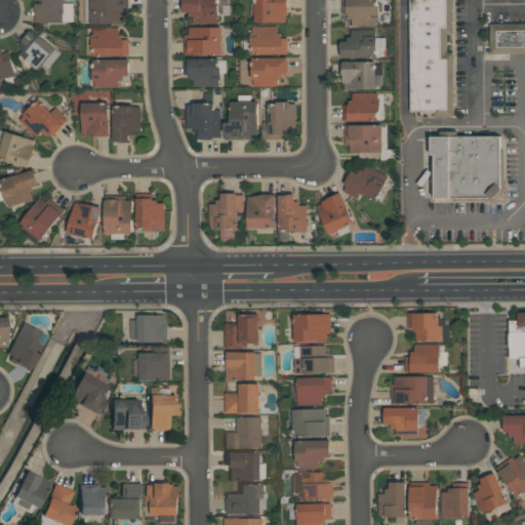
[(34,23),(34,3),(38,3),(38,0),(65,0),(65,2),(73,2),(73,22),(64,22),(34,23)]
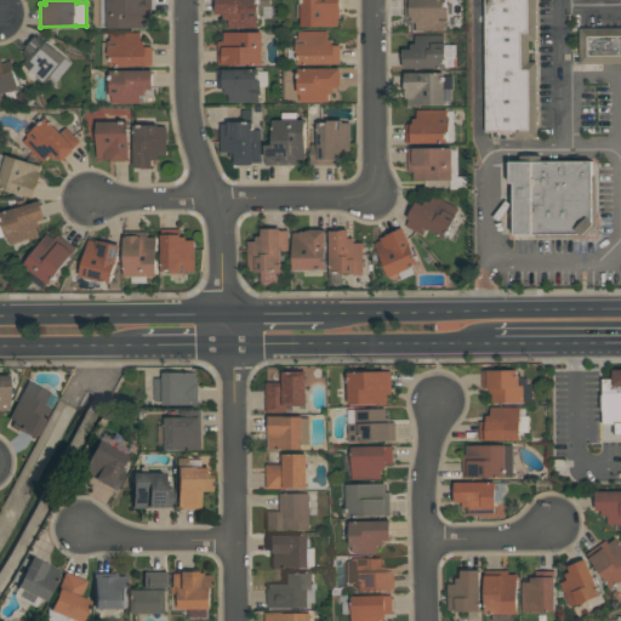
[(152,0),(152,18),(147,18),(147,27),(108,28),(108,27),(101,27),(100,0),(152,0)]
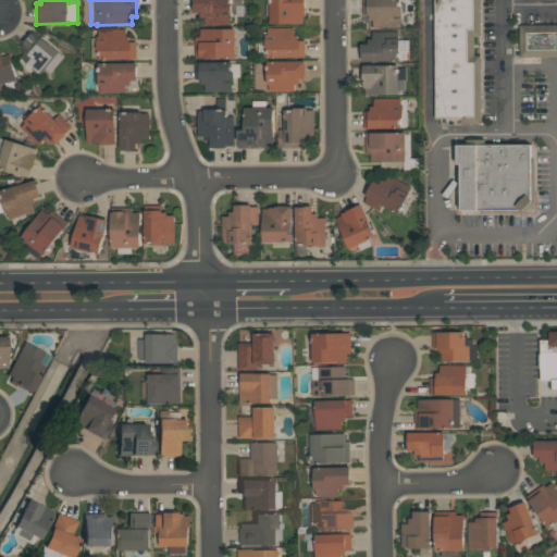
[(206,17),(200,17),(200,12),(193,13),(193,1),(194,1),(194,0),(232,0),(232,17),(231,17),(231,24),(206,24),(206,17)]
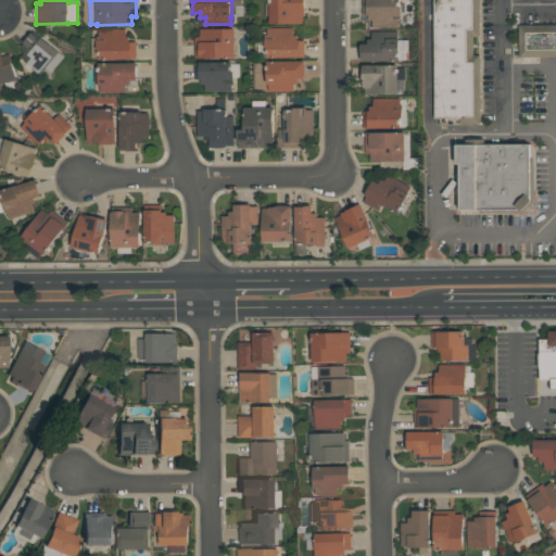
[(304,0),(305,16),(303,16),(303,24),(269,24),(269,0),(304,0)]
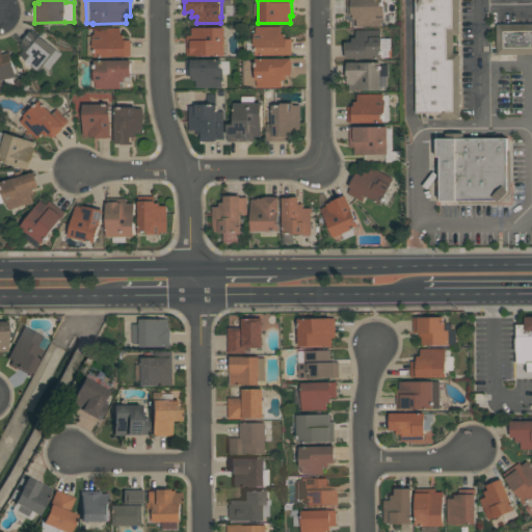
[(356,26),(355,20),(353,20),(352,15),(351,15),(346,15),(346,0),(382,0),(382,6),(384,6),(384,20),(382,20),(382,26),(356,26)]
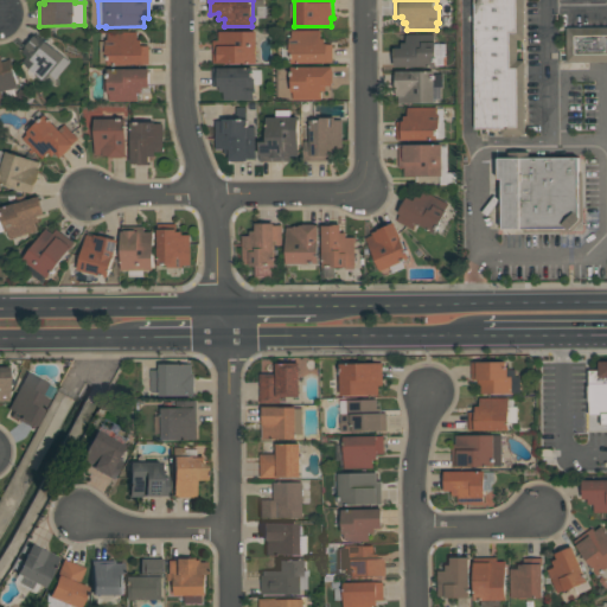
[(475,0),(478,136),(526,139),(522,0),(475,0)]
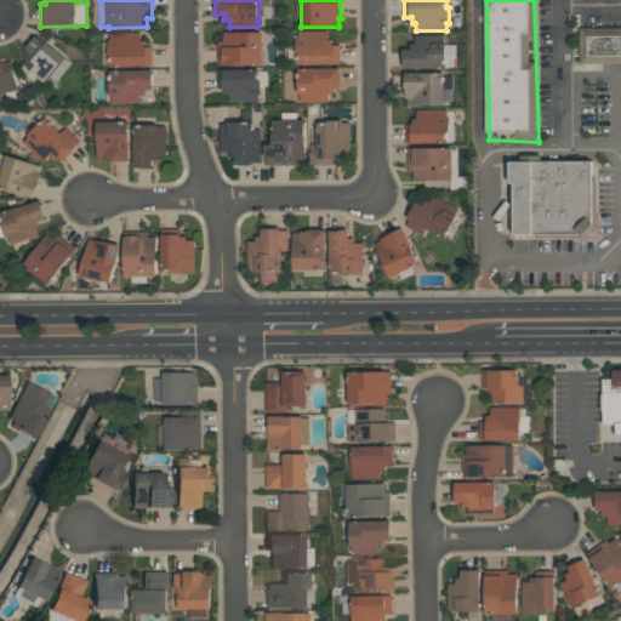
[(340,45),(340,64),(298,64),(298,52),(296,52),(296,39),(298,39),(298,30),(329,30),(329,39),(332,39),(332,44),(335,44),(335,45),(340,45)]
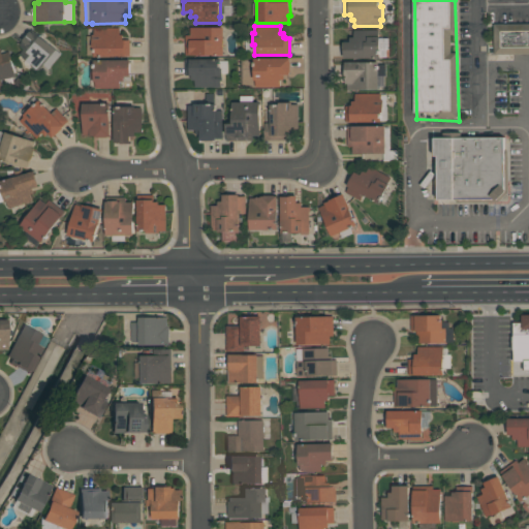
[(123,34),(123,39),(125,39),(129,39),(130,56),(125,56),(94,56),(94,48),(92,48),(92,34),(94,34),(94,28),(120,27),(120,34),(123,34)]
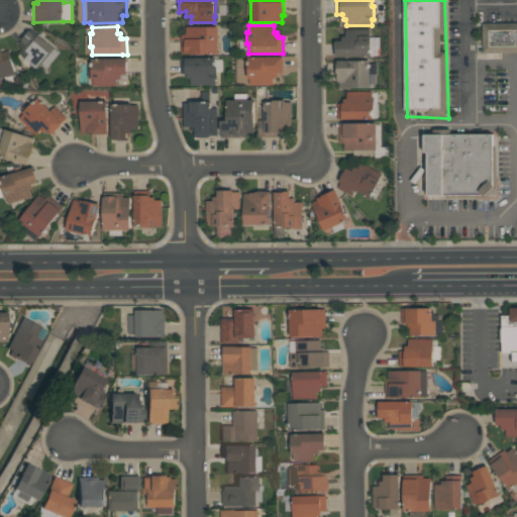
[(219,54),(181,54),(181,34),(186,34),(186,26),(218,26),(219,54)]
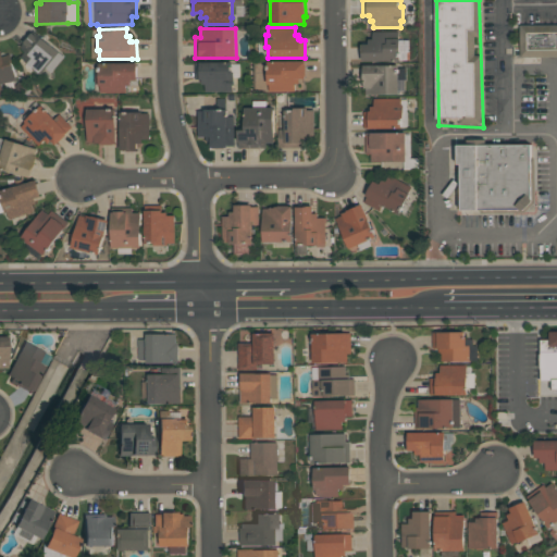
[(556,28),(527,28),(527,52),(556,52),(556,28)]
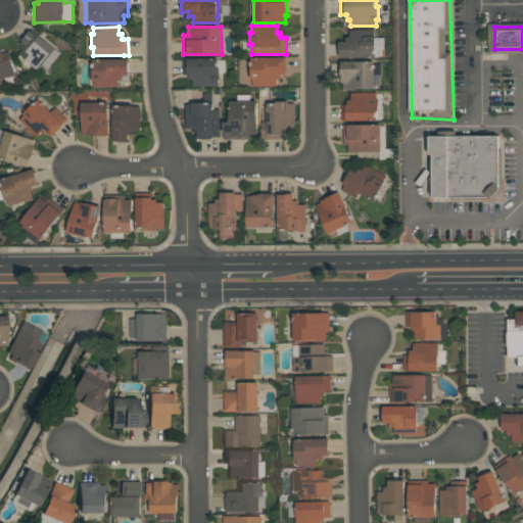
[(37,72),(33,68),(35,66),(18,53),(22,48),(17,44),(31,28),(60,53),(47,68),(43,64),(37,72)]
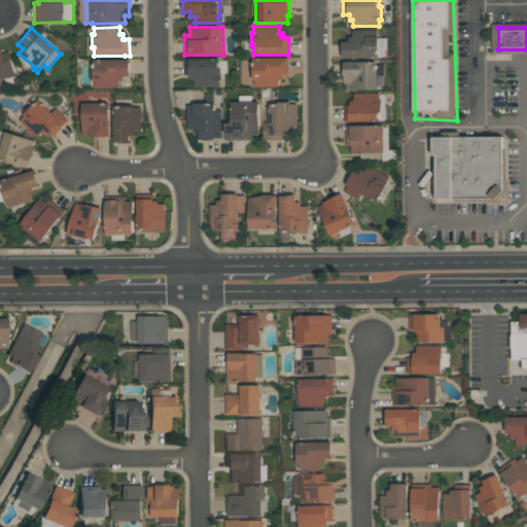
[(343,58),(343,49),(342,49),(342,41),(348,41),(348,36),(352,36),(352,29),(378,29),(378,36),(379,36),(379,58),(343,58)]
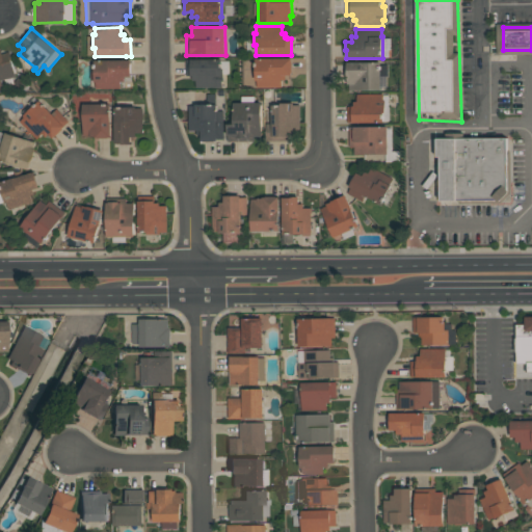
[(0,48),(2,54),(9,52),(17,76),(0,80),(0,83),(1,86),(0,86),(0,48)]
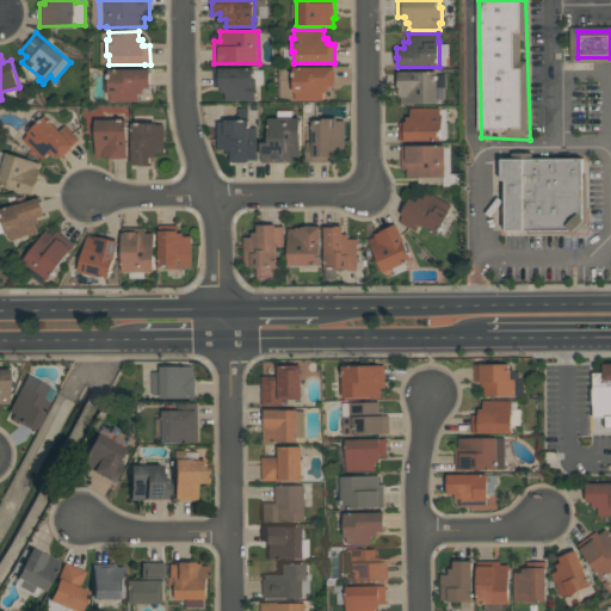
[(214,87),(214,68),(218,68),(255,67),(255,78),(257,78),(258,93),(255,93),(255,100),(224,100),(224,92),(221,92),(221,87),(218,87),(214,87)]
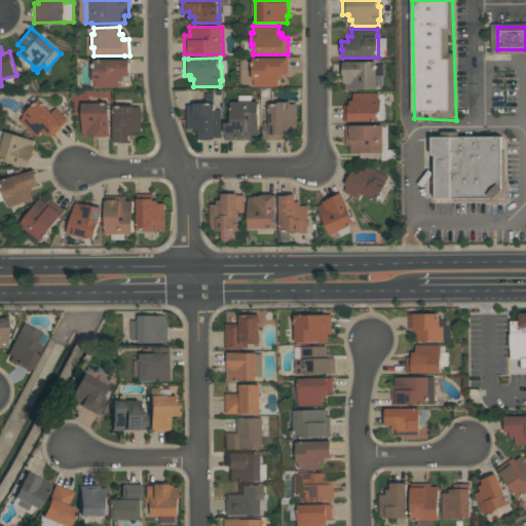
[(278,86),(254,86),(254,79),(252,79),(252,58),(288,58),(288,60),(289,60),(289,71),(288,71),(288,73),(283,73),(283,79),(278,79),(278,86)]
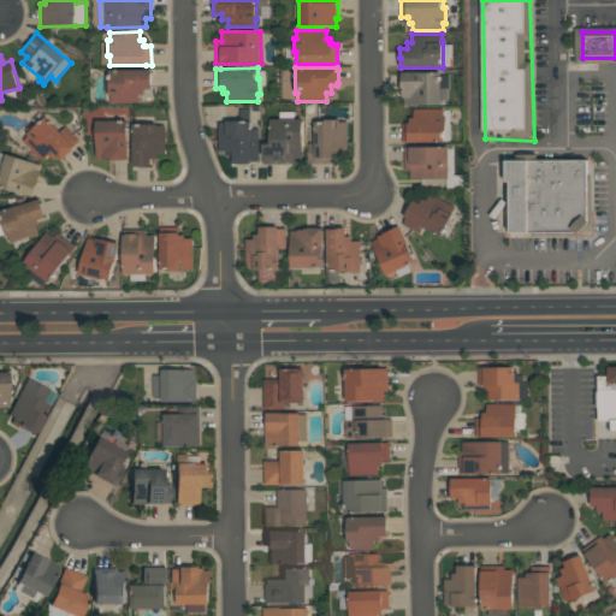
[(152,69),(152,88),(144,88),(144,93),(140,93),(140,102),(111,102),(111,95),(108,95),(108,93),(105,93),(105,69),(152,69)]
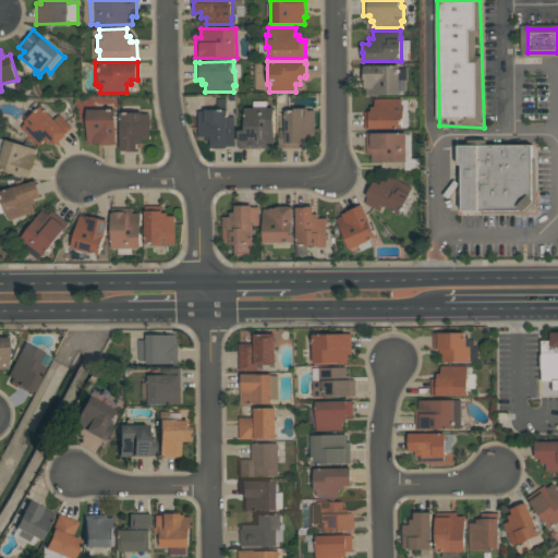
[(399,80),(400,95),(366,95),(366,88),(364,88),(364,64),(378,64),(378,65),(399,64),(400,68),(407,68),(407,79),(399,80)]
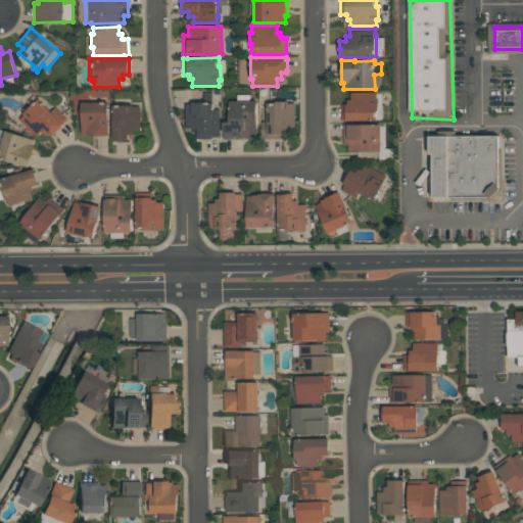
[(350,99),(350,92),(377,92),(377,98),(379,98),(379,110),(377,110),(377,121),(341,121),(341,104),(348,104),(348,99),(350,99)]
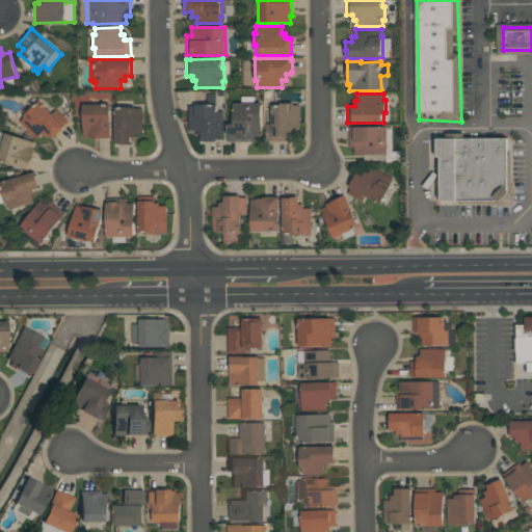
[(261,136),(254,136),(254,140),(227,140),(227,124),(234,124),(234,102),(241,102),(241,96),(254,96),(254,103),(261,103),(261,136)]
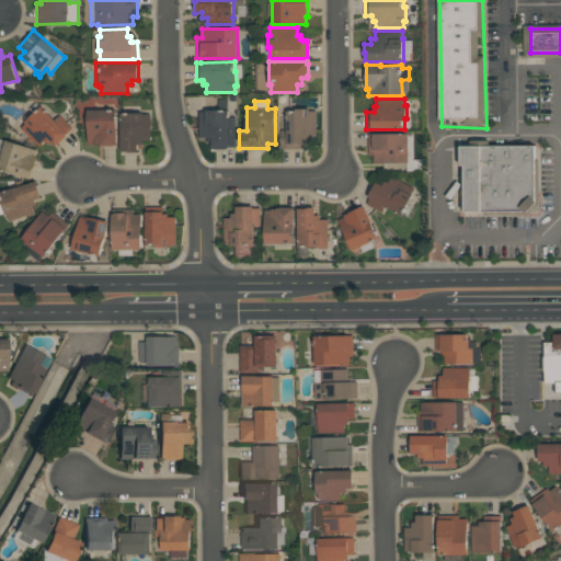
[(39,147),(21,128),(26,123),(25,122),(27,119),(22,114),(35,102),(41,106),(42,106),(54,119),(59,114),(72,127),(67,133),(68,134),(56,146),(52,141),(47,145),(45,141),(39,147)]
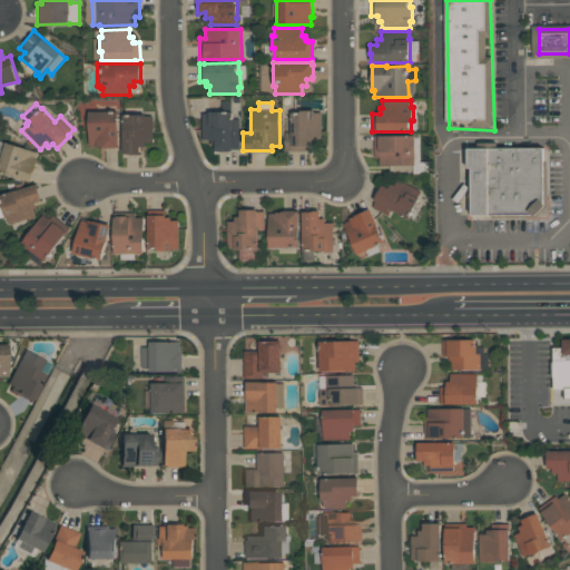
[(119,147),(101,147),(101,146),(89,146),(88,111),(118,110),(119,147)]
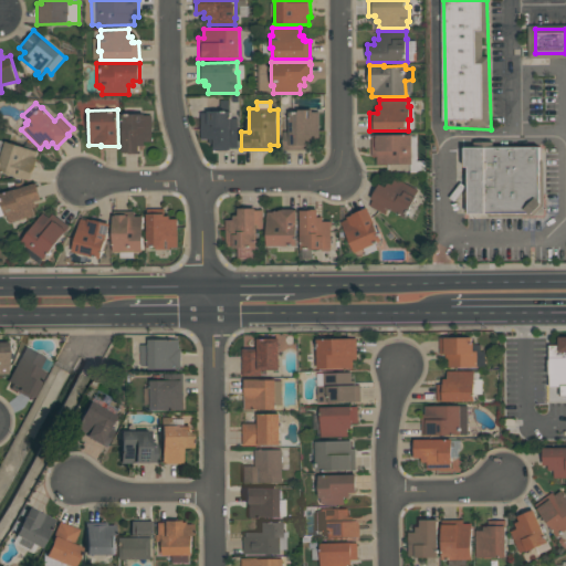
[(307,143),(307,145),(289,145),(289,140),(283,140),(282,130),(289,130),(289,112),(299,112),(299,109),(313,109),(313,111),(320,111),(320,143),(307,143)]
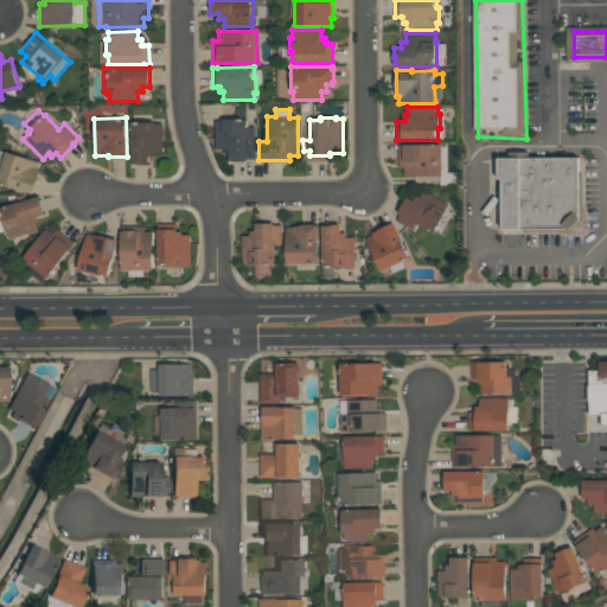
[(232,160),(229,160),(229,153),(224,153),(224,148),(215,148),(215,120),(223,120),(223,119),(248,119),(248,126),(255,126),(255,158),(248,158),(248,160),(244,160),(232,160)]
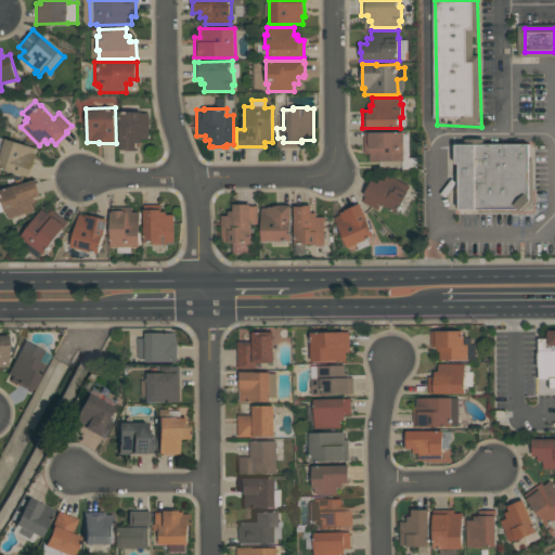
[(119,150),(119,112),(142,112),(142,113),(150,113),(150,139),(142,139),(142,142),(137,143),(137,150),(126,150),(119,150)]
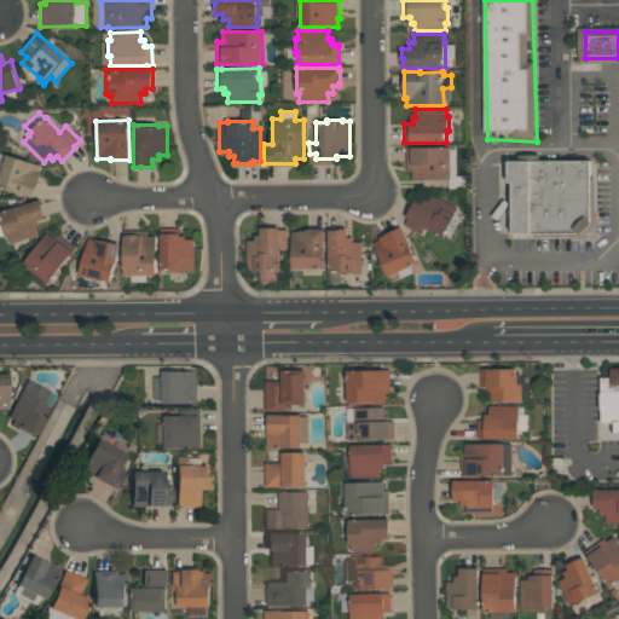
[(406,148),(450,148),(451,179),(412,179),(412,171),(406,171),(406,148)]
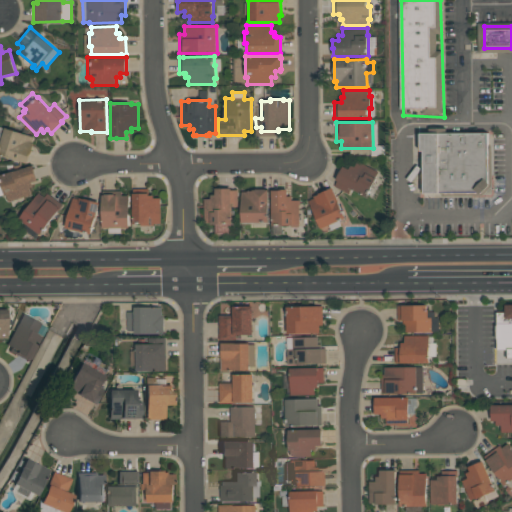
[(28,163),(0,153),(0,143),(5,127),(34,136),(32,142),(34,143),(32,148),(33,149),(28,163)]
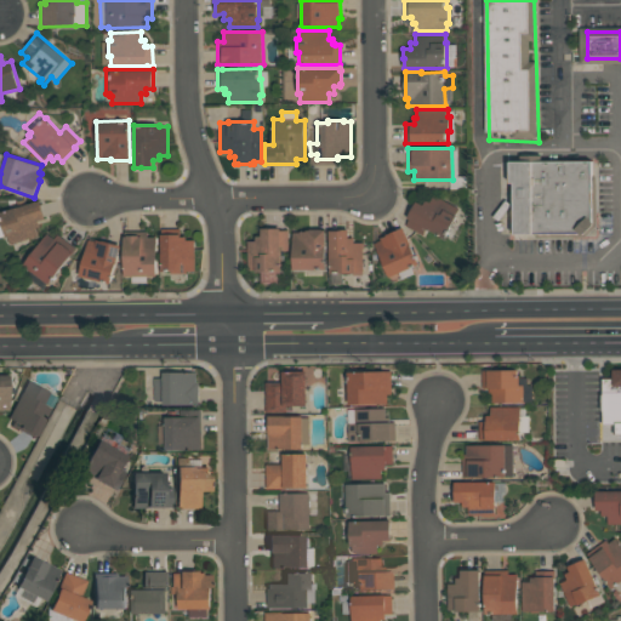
[(516,182),(516,233),(584,233),(597,220),(597,163),(511,163),(511,182),(516,182)]
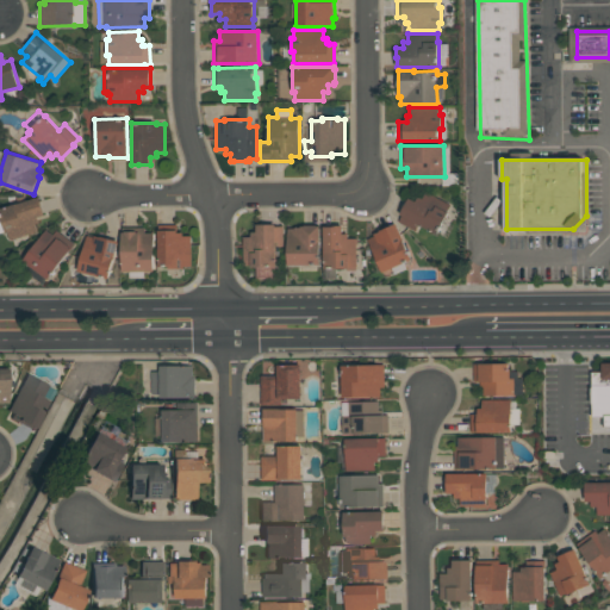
[(416,201),(422,190),(450,205),(447,211),(448,212),(437,234),(418,224),(415,231),(398,222),(402,215),(399,213),(409,198),(416,201)]
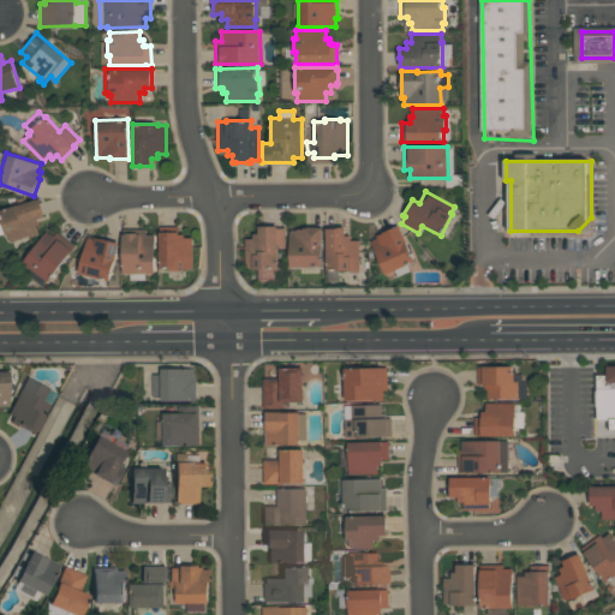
[(7,236),(3,219),(4,219),(1,209),(40,198),(46,218),(39,220),(40,225),(35,226),(37,233),(11,242),(9,234),(7,236)]
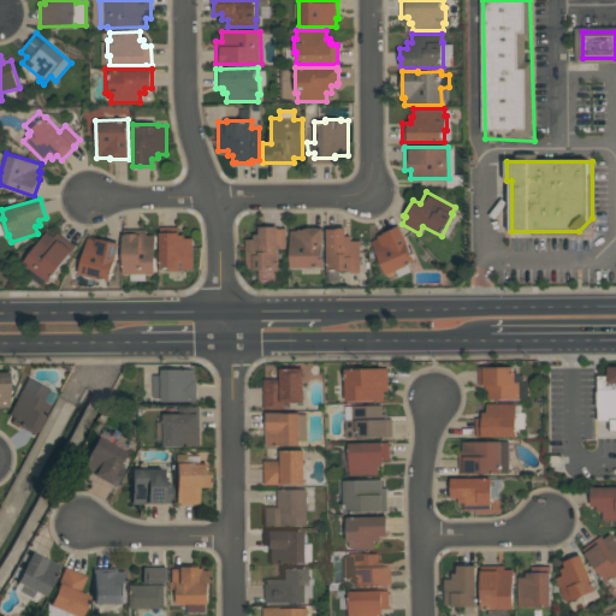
[(386,274),(371,241),(378,237),(377,236),(383,234),(400,225),(407,241),(415,261),(386,274)]
